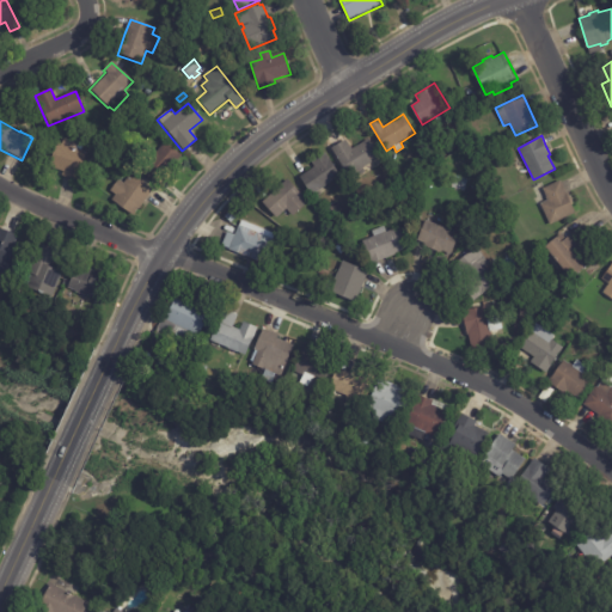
[(379,157),(348,176),(331,147),(346,139),(352,148),(369,138),(380,157),(379,157)]
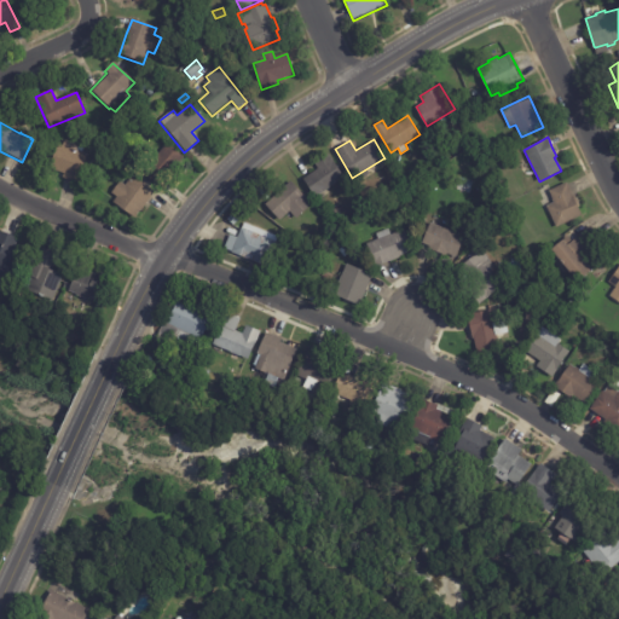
[(75,183),(62,179),(63,174),(50,171),(57,145),(63,146),(64,143),(84,148),(81,154),(87,155),(79,184),(75,183)]
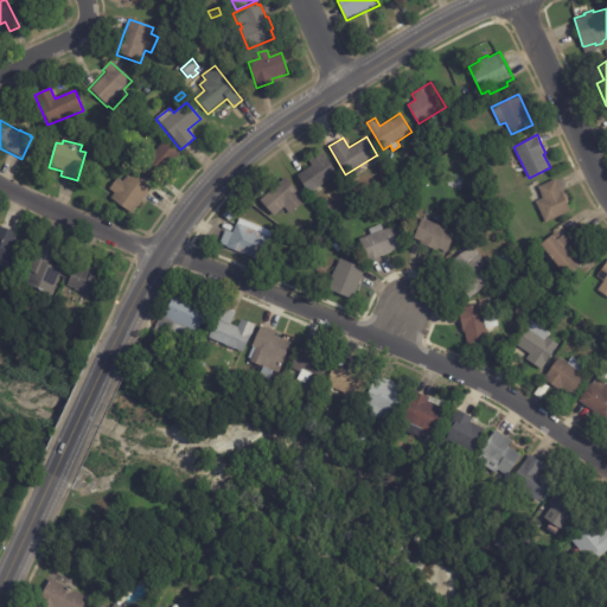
[(180,155),(155,185),(139,170),(164,141),(180,155)]
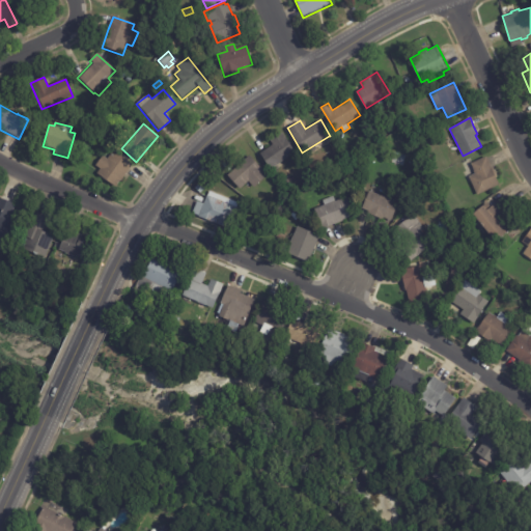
[(379,129),(384,126),(388,134),(383,137),(379,129)]
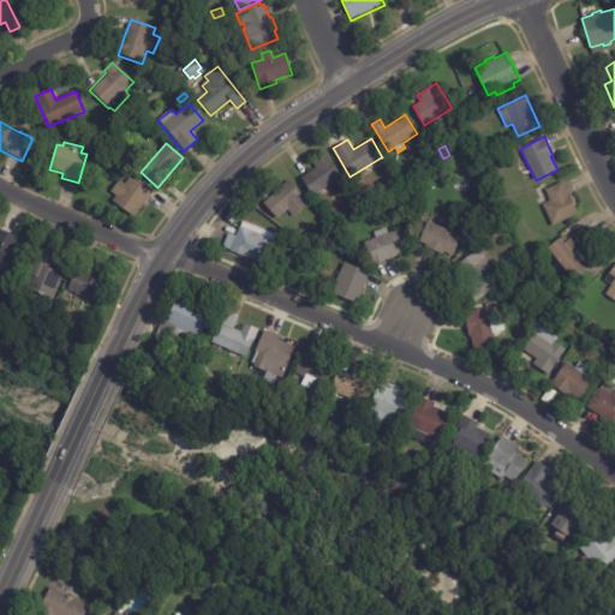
[(303,177),(317,167),(314,161),(327,153),(342,175),(314,195),(303,177)]
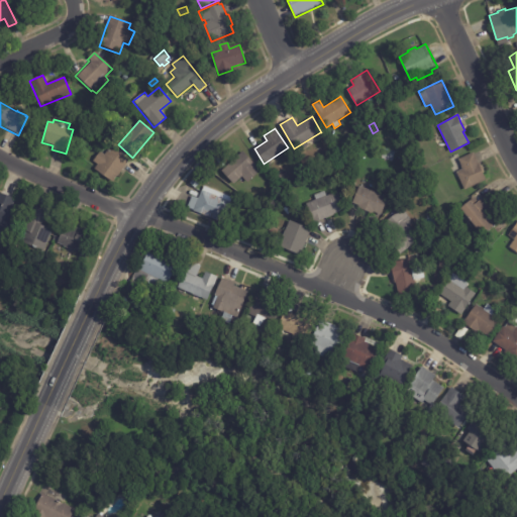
[(126,159),(129,162),(112,184),(94,170),(97,166),(92,163),(100,152),(104,156),(110,147),(126,159)]
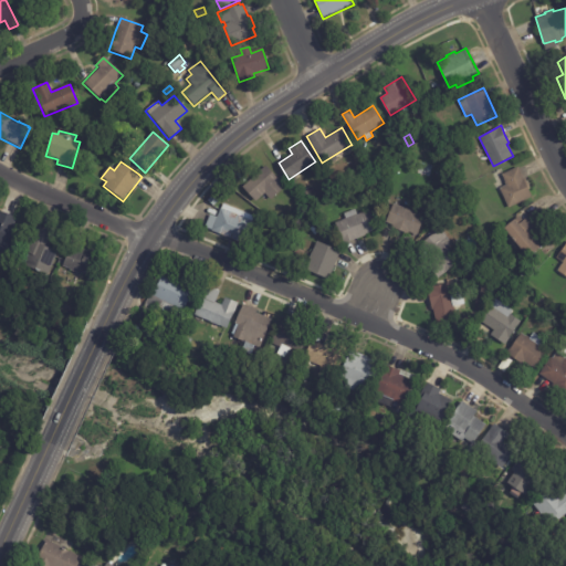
[(269,198),(264,192),(255,201),(242,187),(265,165),(285,186),(271,199),(269,198)]
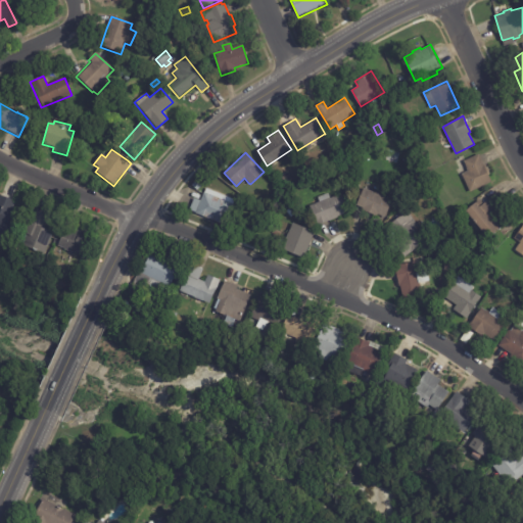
[(480,155),(493,181),(471,192),(462,174),(469,171),(465,160),(479,153),(480,155)]
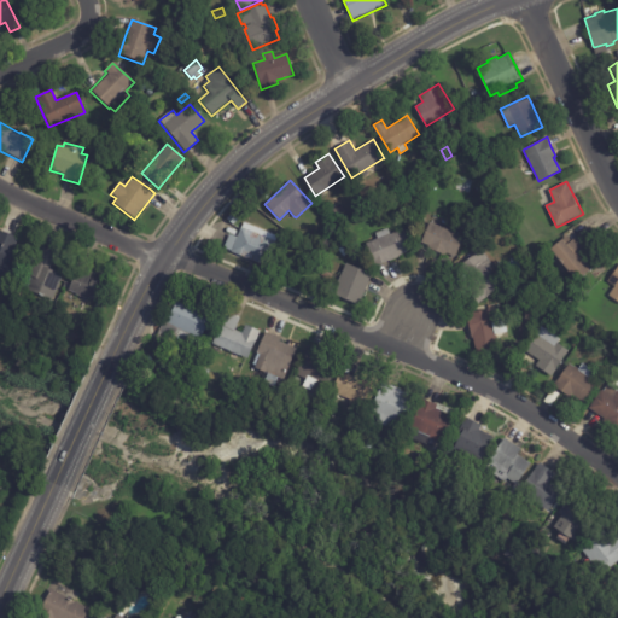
[(233,225),(227,217),(233,211),(239,219),(233,225)]
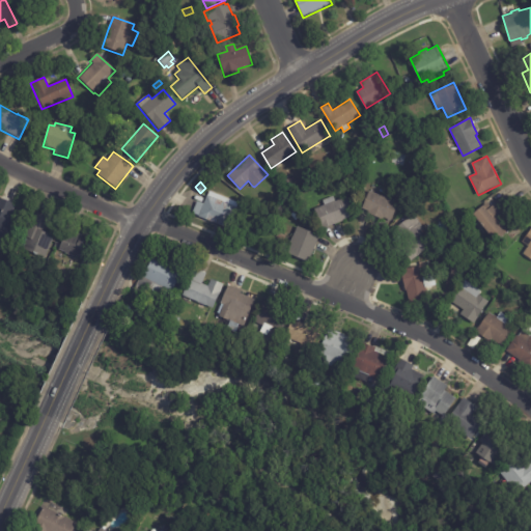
[(381,219),(368,213),(369,211),(362,207),(369,191),(376,194),(379,189),(385,191),(383,196),(387,197),(387,198),(398,203),(391,220),(385,218),(384,220),(381,219)]
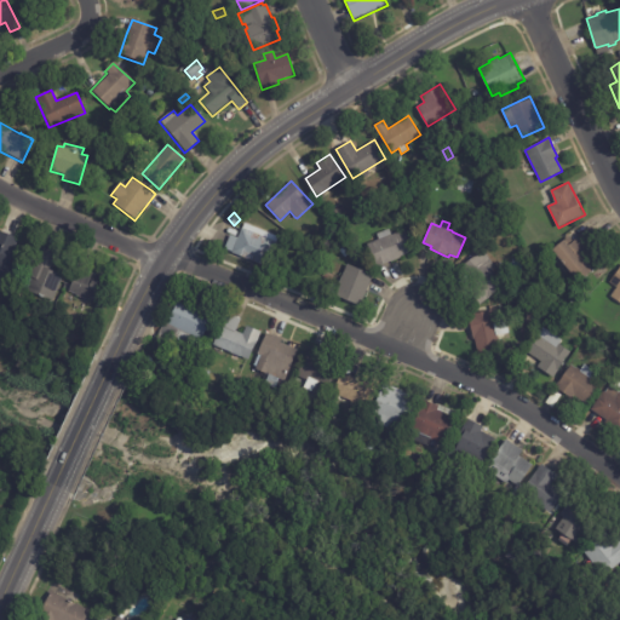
[(256,262),(224,248),(230,235),(237,237),(244,223),(279,237),(268,267),(256,262)]
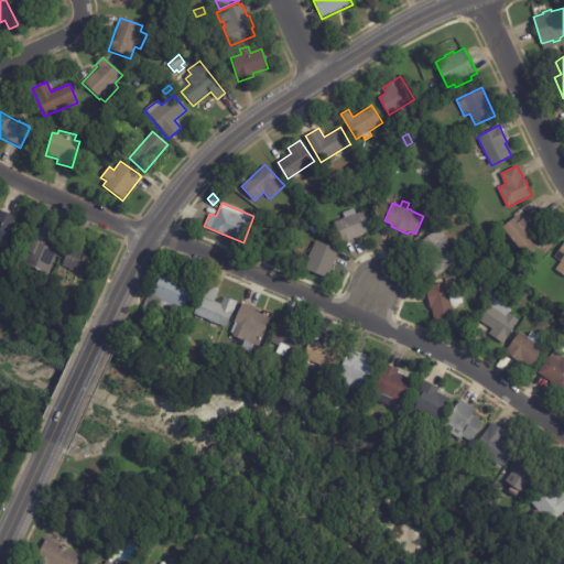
[(377,228),(364,234),(365,234),(343,242),(334,221),(345,217),(343,213),(354,208),(356,214),(368,208),(377,228)]
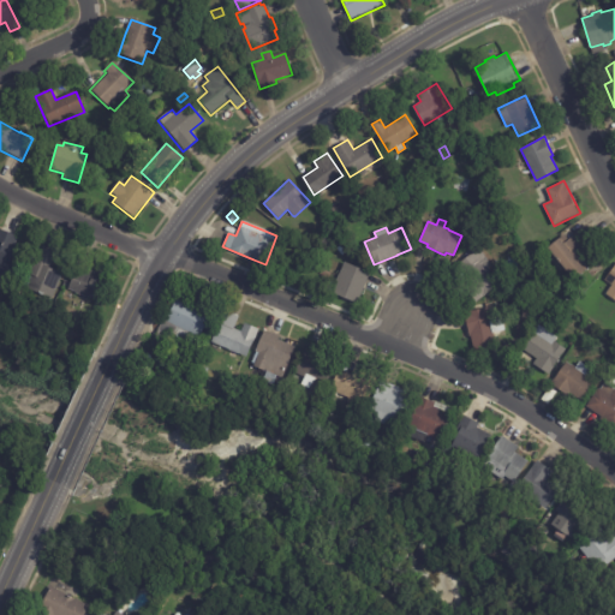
[(0,231),(1,232),(17,238),(15,246),(27,251),(13,284),(0,278),(0,231)]
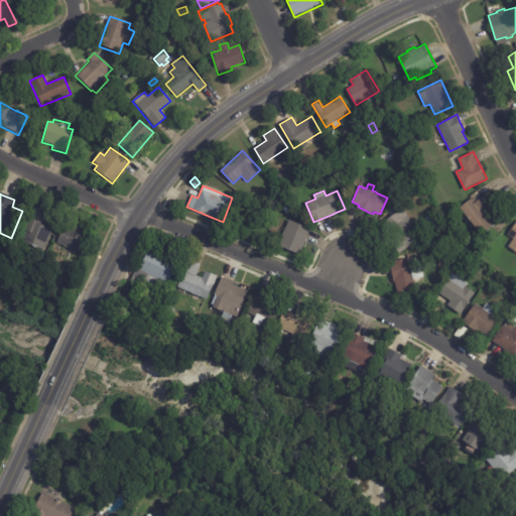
[(492,202),(504,216),(483,234),(460,207),(470,199),(474,204),(486,194),(492,202)]
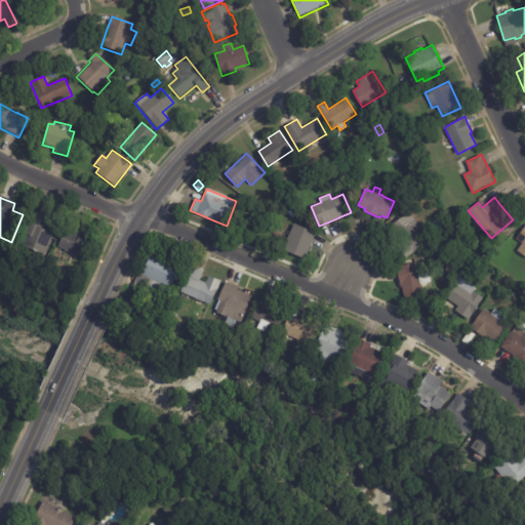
[(287,212),(292,208),(297,214),(292,218),(287,212)]
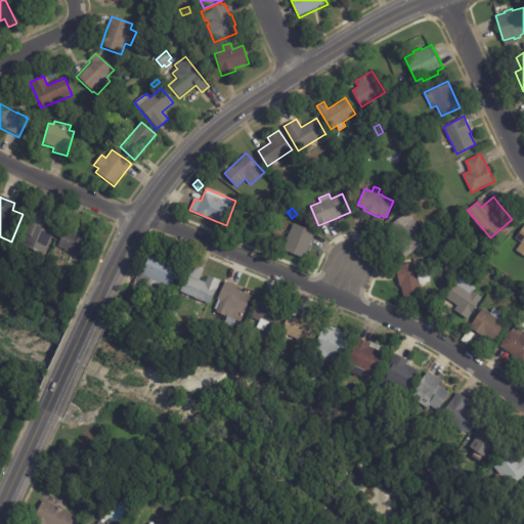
[(36,211),(48,216),(43,230),(52,233),(44,256),(23,247),(27,236),(24,234),(34,210),(36,211)]
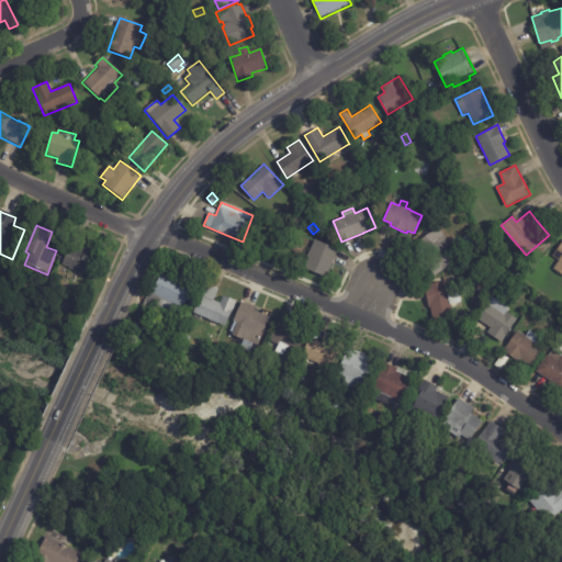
[(448,249),(456,259),(435,276),(425,263),(431,258),(425,249),(426,248),(419,240),(437,226),(450,242),(446,246),(448,249)]
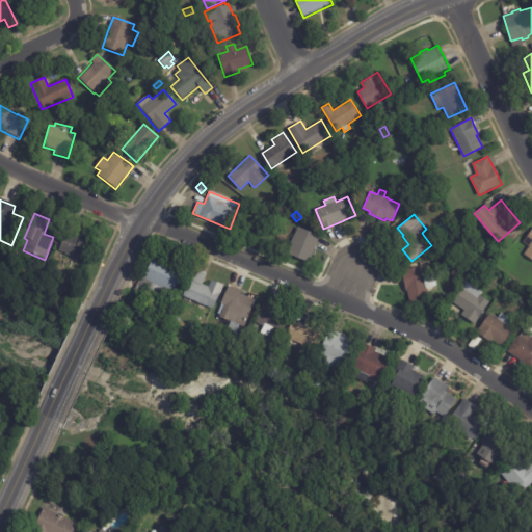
[(460,223),(466,219),(470,225),(464,230),(460,223)]
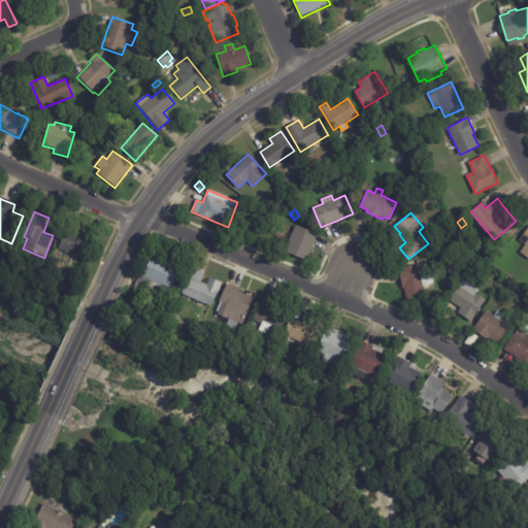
[(317,233),(306,260),(285,251),(296,225),(317,233)]
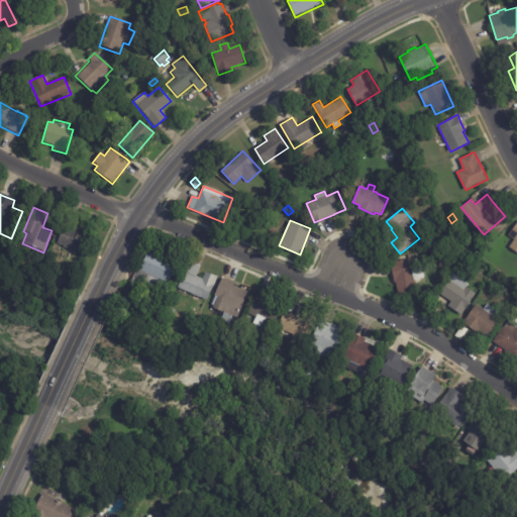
[(516,220),(508,236),(513,239),(508,248),(516,252),(516,220)]
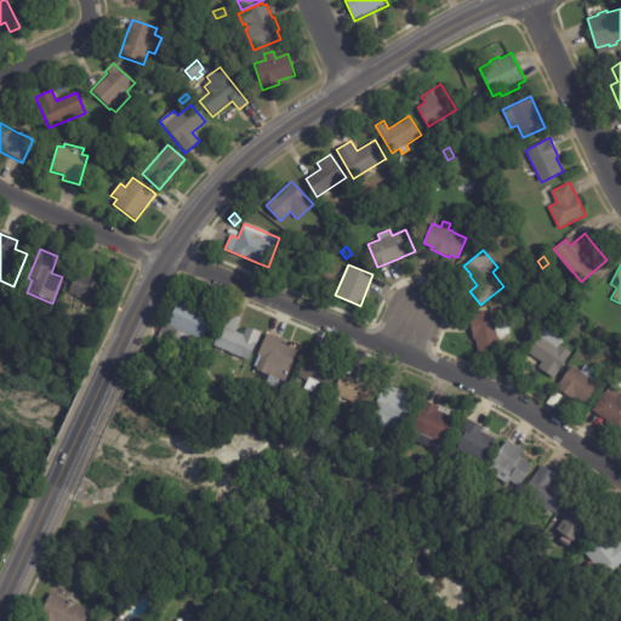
[(79,271),(86,273),(85,275),(89,277),(90,273),(95,275),(96,273),(109,278),(98,305),(68,292),(78,269),(79,271)]
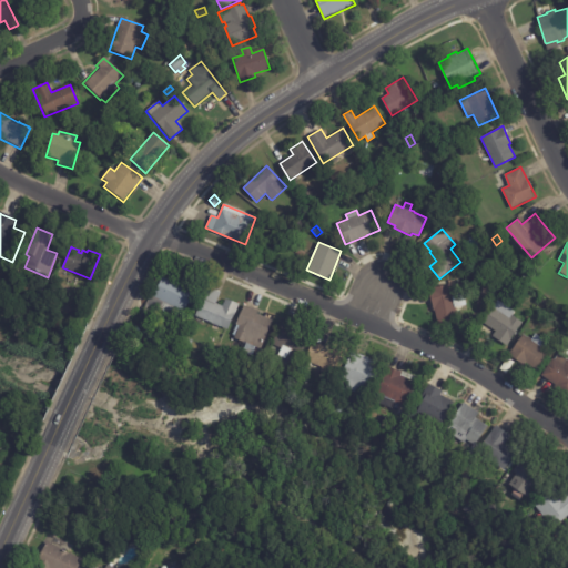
[(182,284),(195,290),(184,312),(176,308),(173,315),(160,308),(151,328),(138,322),(151,293),(153,295),(163,274),(182,284)]
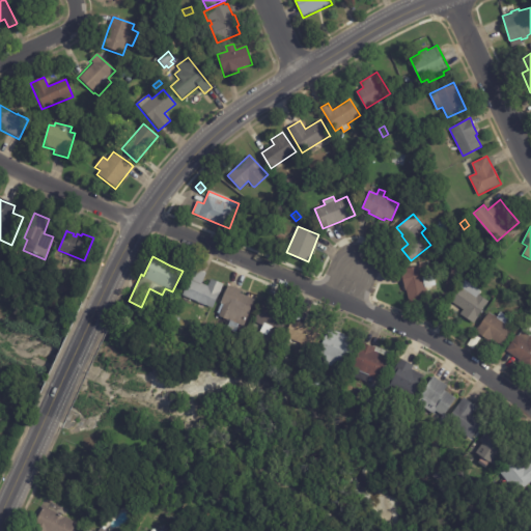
[(404,284),(402,269),(422,266),(428,300),(409,303),(404,284)]
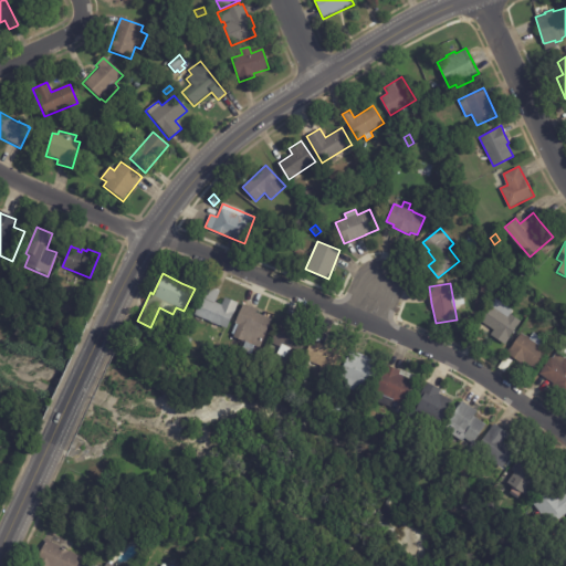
[(209,286),(220,291),(215,302),(221,304),(224,297),(238,303),(227,328),(195,314),(208,285),(209,286)]
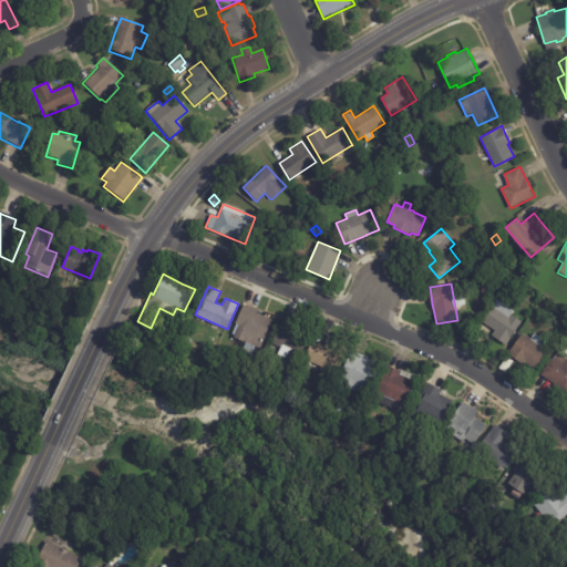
[(246,306),(257,310),(256,313),(271,319),(264,338),(254,333),(249,344),(234,338),(238,325),(235,323),(244,305),(246,306)]
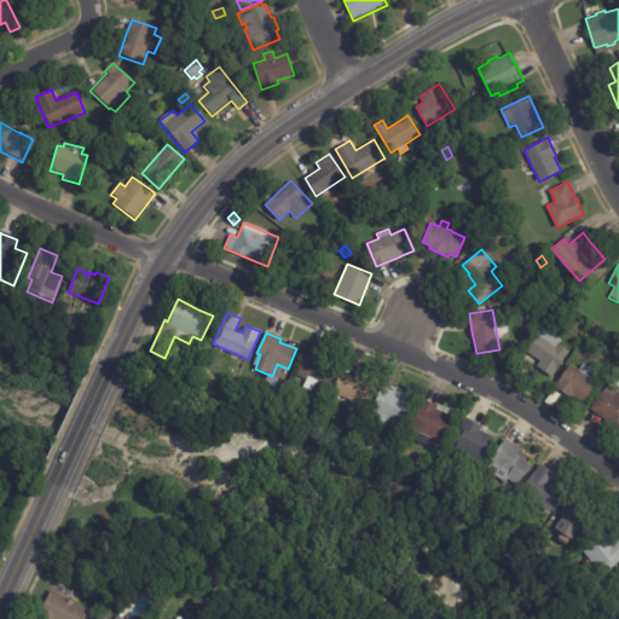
[(539,335),(555,345),(557,342),(570,351),(554,376),(537,366),(541,360),(526,351),(537,333),(539,335)]
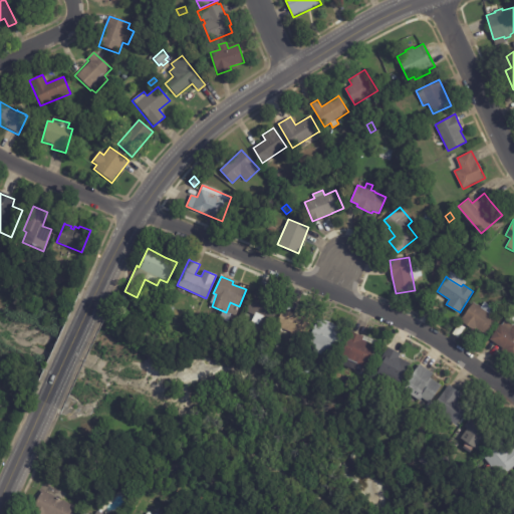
[(256,294),(277,303),(269,320),(246,310),(254,293),(256,294)]
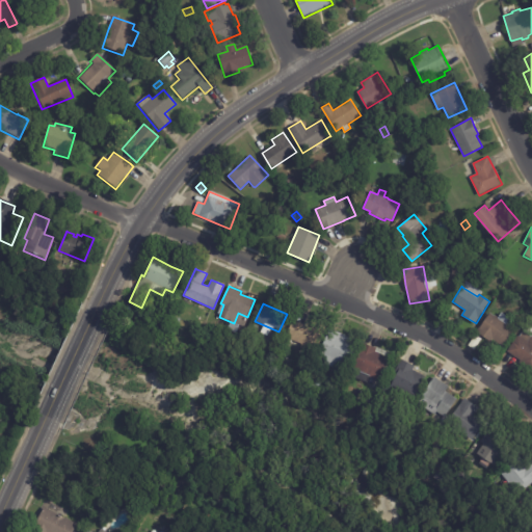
[(203,308),(212,311),(207,322),(197,318),(203,308)]
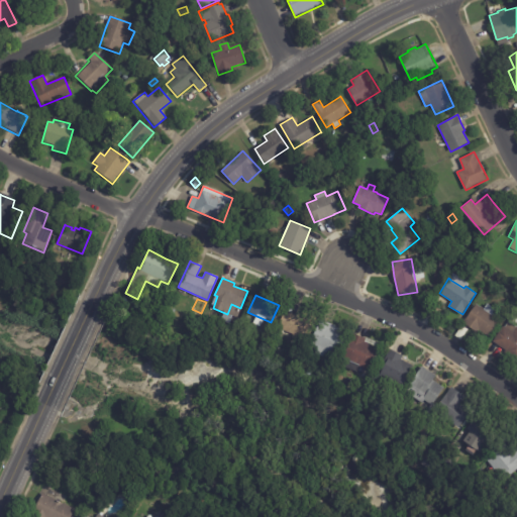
[(469,327),(463,323),(477,304),(500,320),(489,336),(479,329),(477,332),(469,327)]
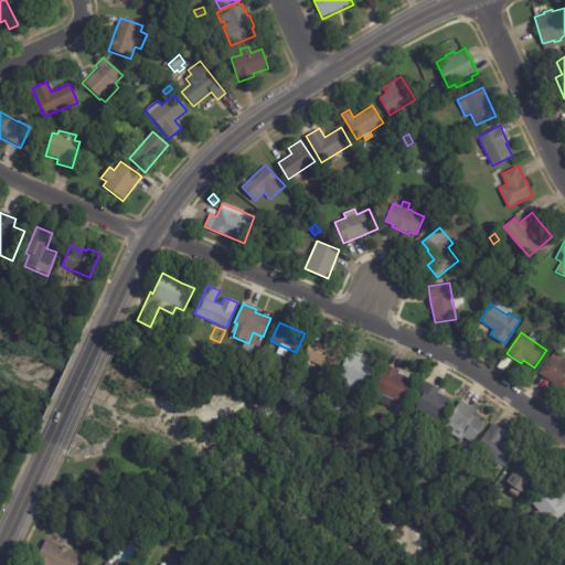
[(185,336),(191,339),(189,345),(182,343),(185,336)]
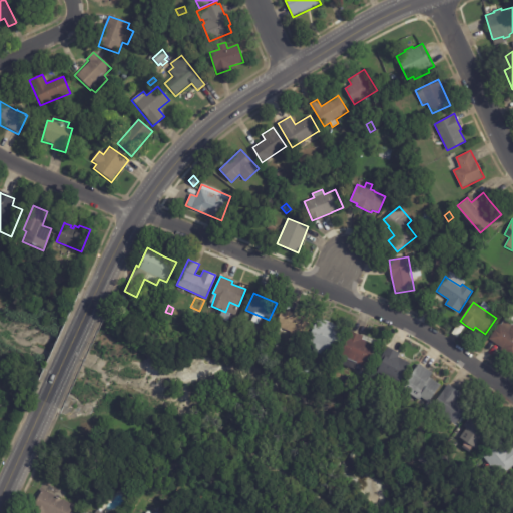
[(284,311),(301,317),(303,311),(315,316),(306,338),(276,325),(282,309),(284,311)]
